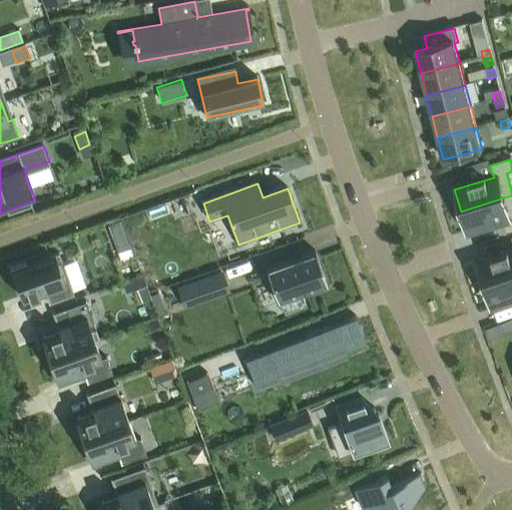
[(511,195),(461,211),(467,233),(502,223),(505,234),(511,231),(511,195)]
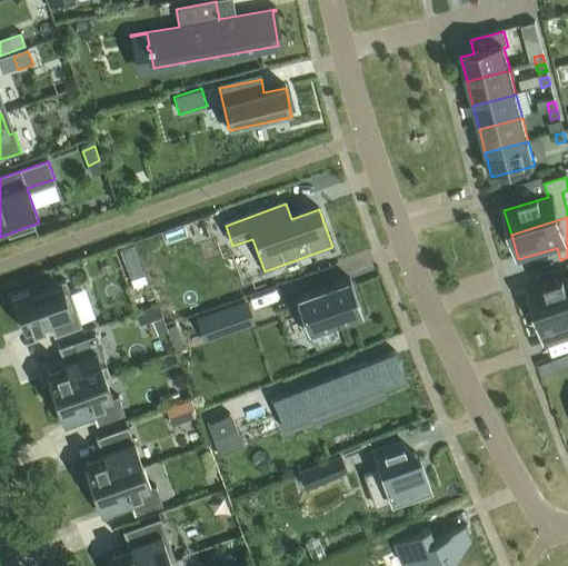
[(567,278),(529,293),(538,317),(567,306),(567,278)]
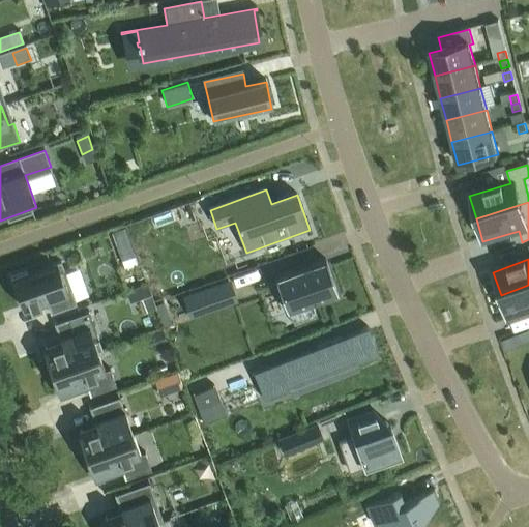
[(326,260),(274,279),(287,314),(339,294),(326,260)]
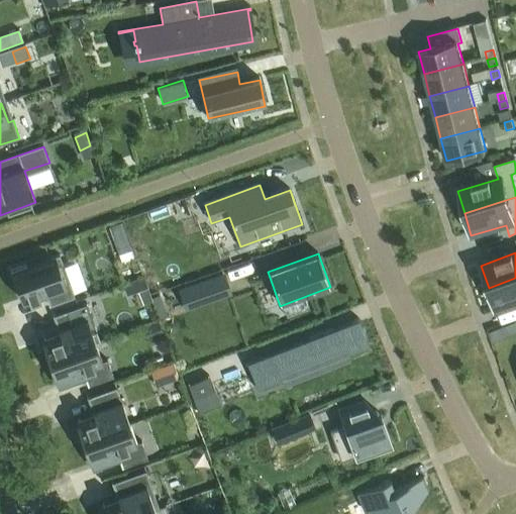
[(75,299),(60,255),(12,273),(23,303),(45,295),(50,308),(75,299)]
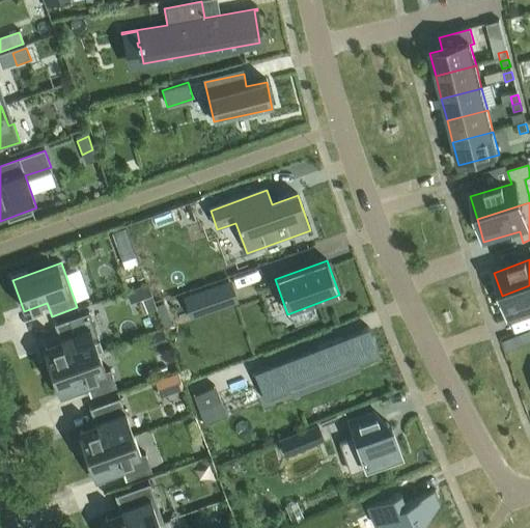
[(142,272),(134,275),(137,283),(144,280),(142,272)]
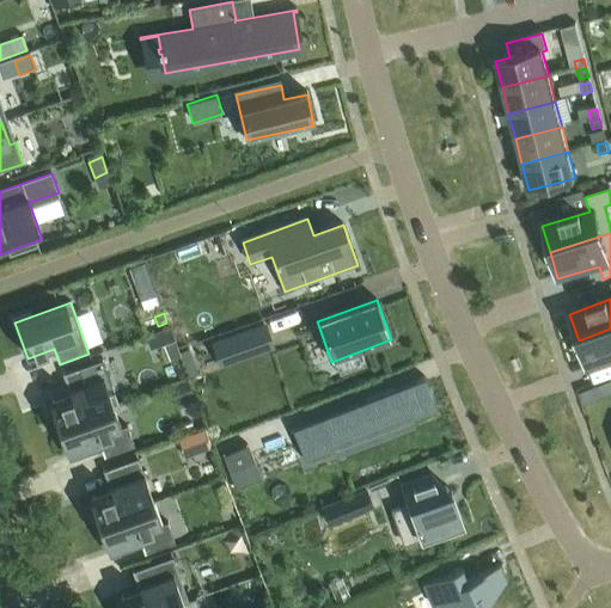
[(264,326),(214,344),(224,369),(273,351),(264,326)]
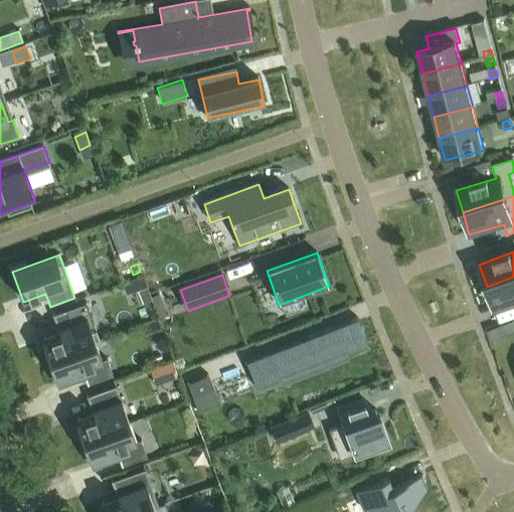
[(513,277),(487,287),(494,308),(513,301),(513,277)]
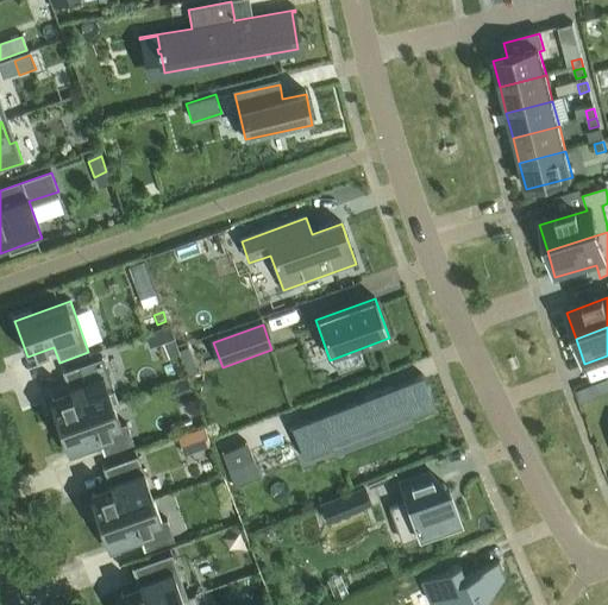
[(170,329),(146,338),(151,351),(175,342),(170,329)]
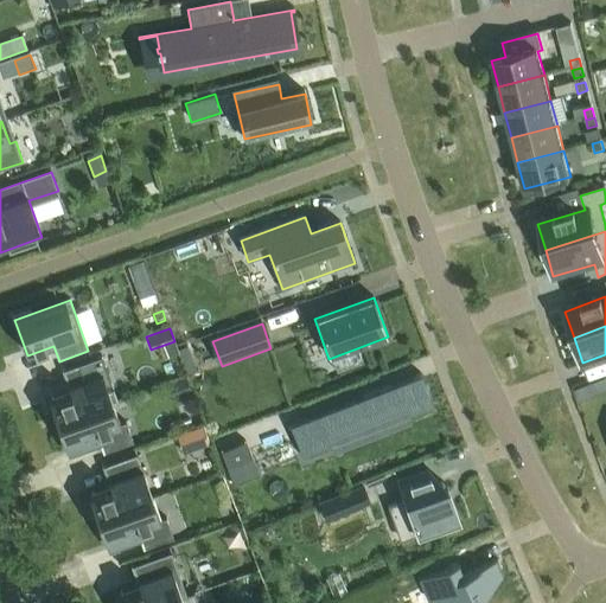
[(69,393),(48,402),(56,424),(113,404),(117,403),(109,380),(102,360),(63,374),(69,393)]
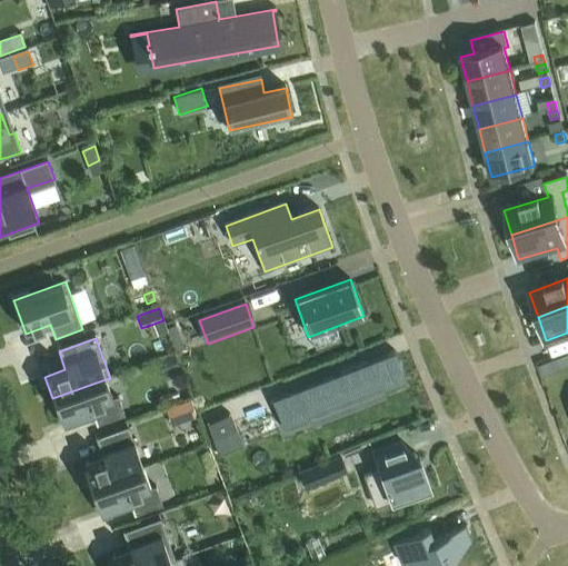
[(340,374),(341,377),(334,380),(332,377),(272,400),(280,421),(281,421),(284,427),(282,427),(284,430),(312,420),(310,413),(340,401),(342,408),(382,393),(407,384),(395,353),(340,374)]
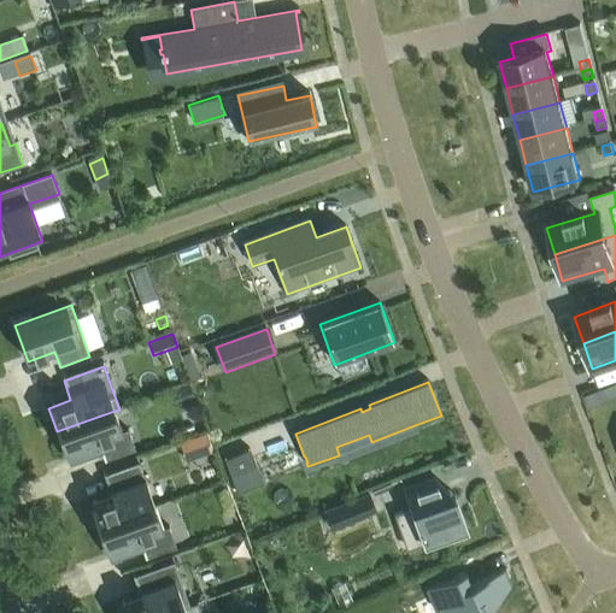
[(602,393),(585,399),(590,412),(606,406),(602,393)]
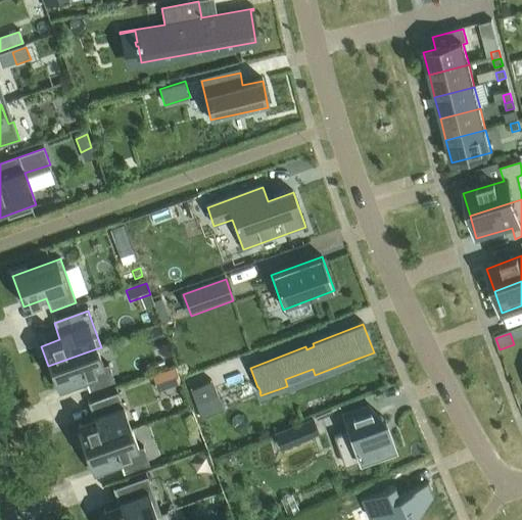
[(97,348),(48,366),(56,391),(85,381),(89,392),(113,384),(107,367),(104,368),(97,348)]
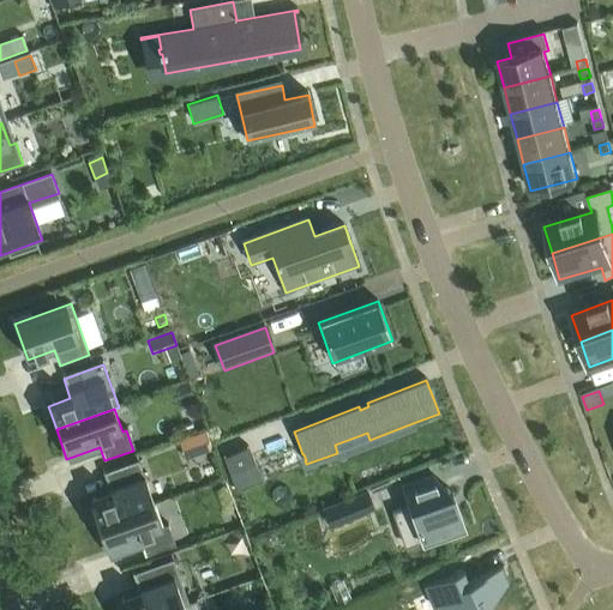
[(206,434),(180,444),(187,463),(214,453),(206,434)]
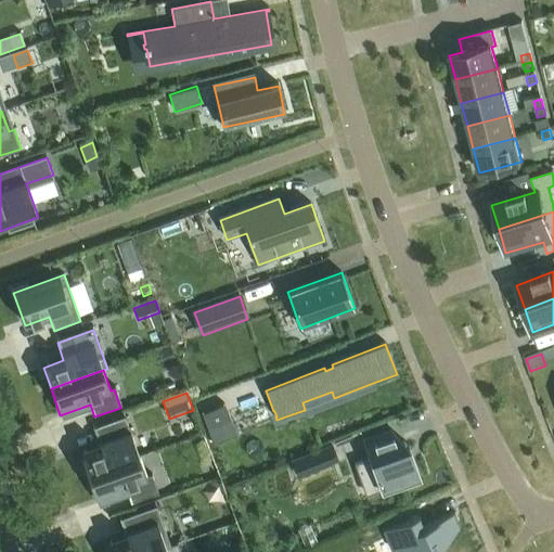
[(224,407),(203,415),(214,445),(236,436),(224,407)]
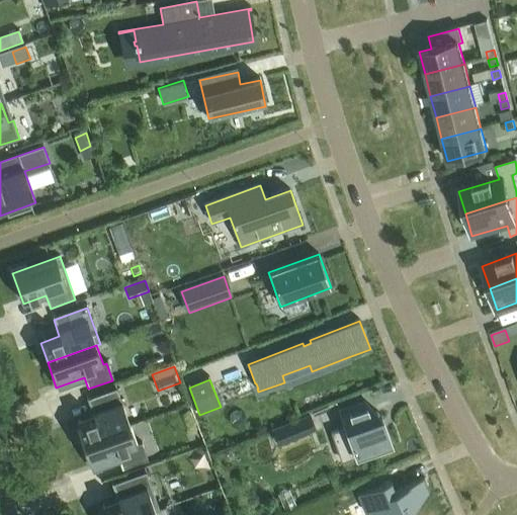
[(75,425),(81,444),(130,427),(116,390),(88,400),(94,418),(75,425)]
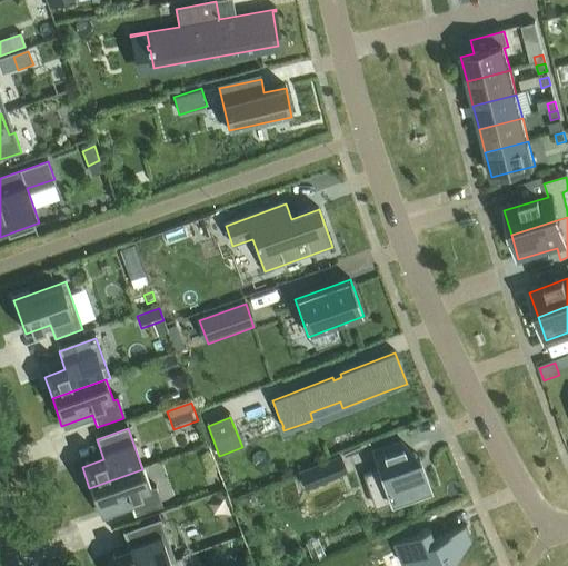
[(380,470),(364,476),(372,502),(398,493),(401,500),(414,496),(430,489),(425,473),(419,457),(415,458),(408,462),(401,444),(374,453),(380,470)]
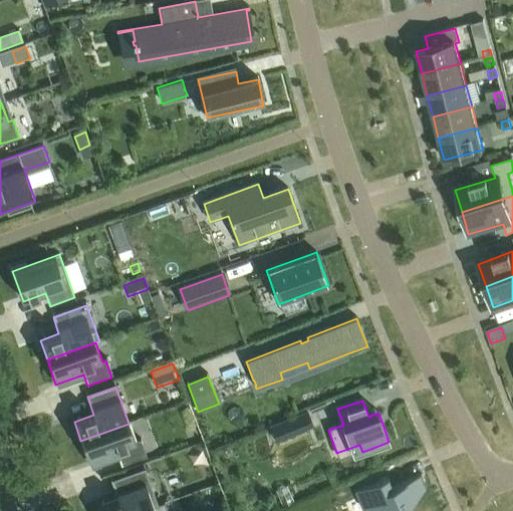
[(307,413),(289,421),(295,435),(314,428),(307,413)]
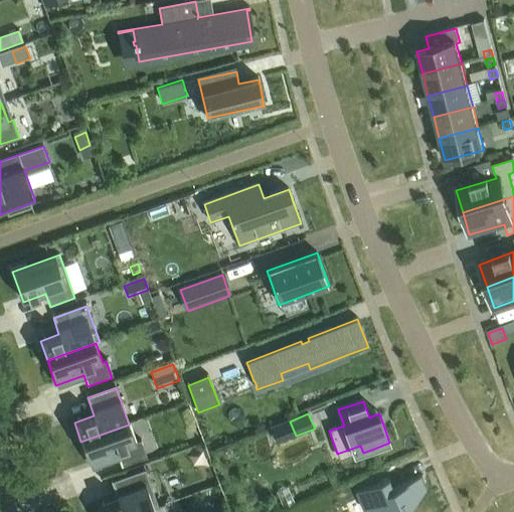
[(129,424),(80,442),(90,467),(118,457),(122,468),(146,460),(140,443),(136,444),(129,424)]
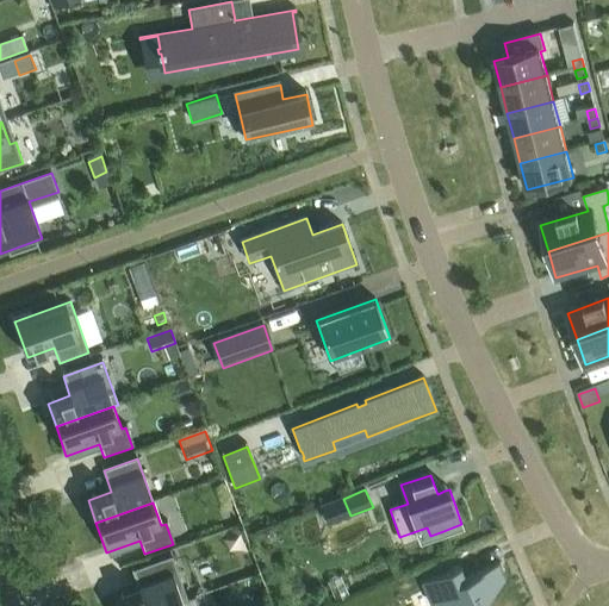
[(180,605),(184,604),(188,603),(173,557),(134,572),(141,593),(119,600),(120,605),(180,605)]
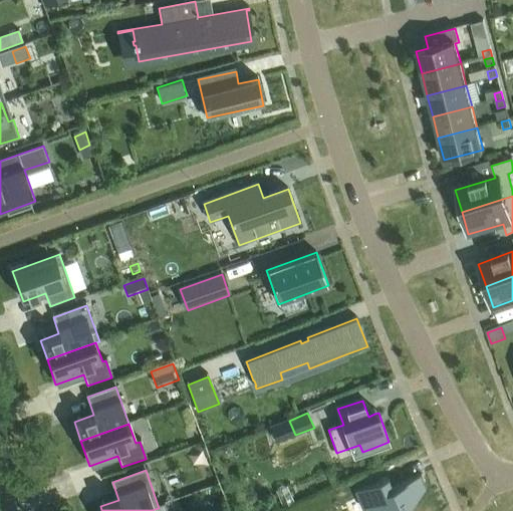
[(388,479),(354,493),(358,501),(363,499),(368,510),(411,510),(428,488),(423,479),(393,492),(388,479)]
